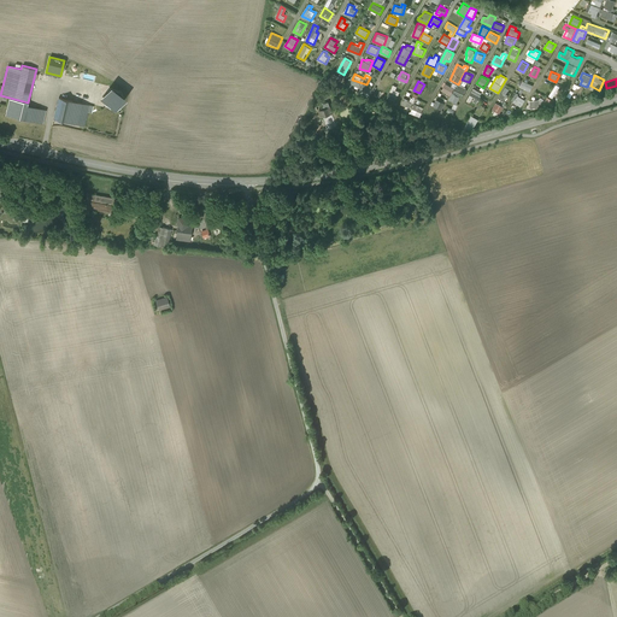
[(530,92),(534,86),(524,81),(521,87),(530,92)]
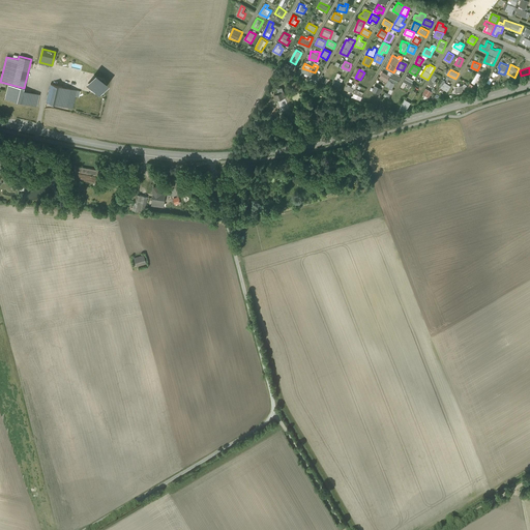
[(387,82),(390,76),(383,71),(380,78),(387,82)]
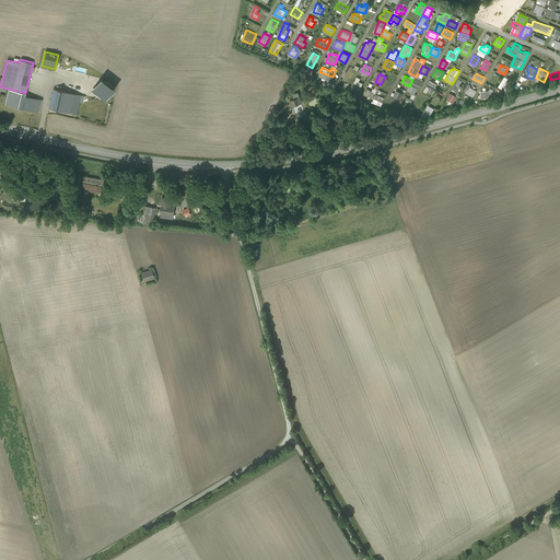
[(415,76),(410,92),(416,94),(418,88),(421,89),(424,79),(415,76)]
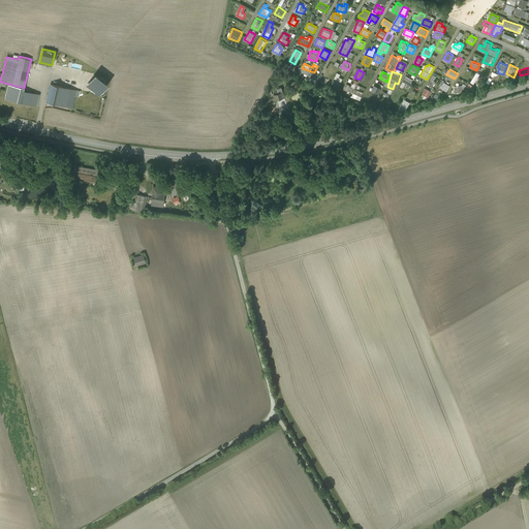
[(471,82),(474,84),(480,74),(477,71),(471,82)]
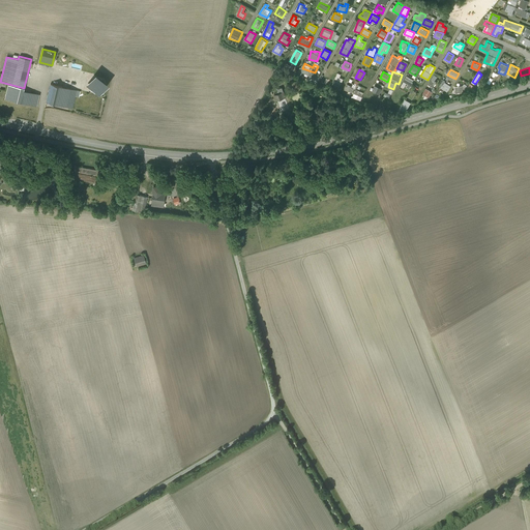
[(332,84),(340,87),(344,79),(341,77),(342,75),(339,72),(332,84)]
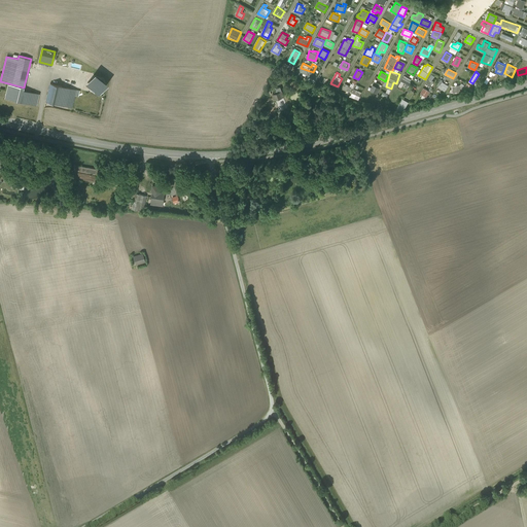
[(433,79),(435,76),(432,74),(427,82),(431,85),(434,81),(433,79)]
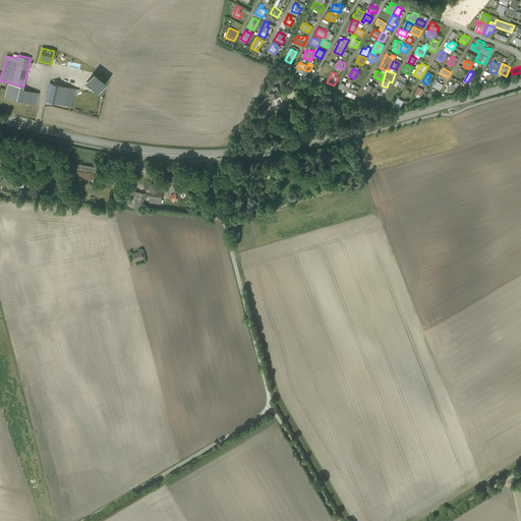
[(405,84),(408,79),(400,74),(397,79),(405,84)]
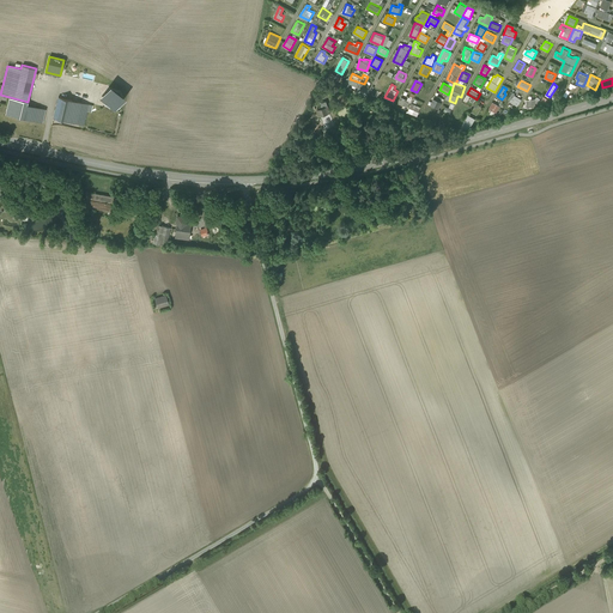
[(104,101),(107,104),(116,105),(119,104),(121,95),(120,91),(109,90),(107,91),(104,101)]
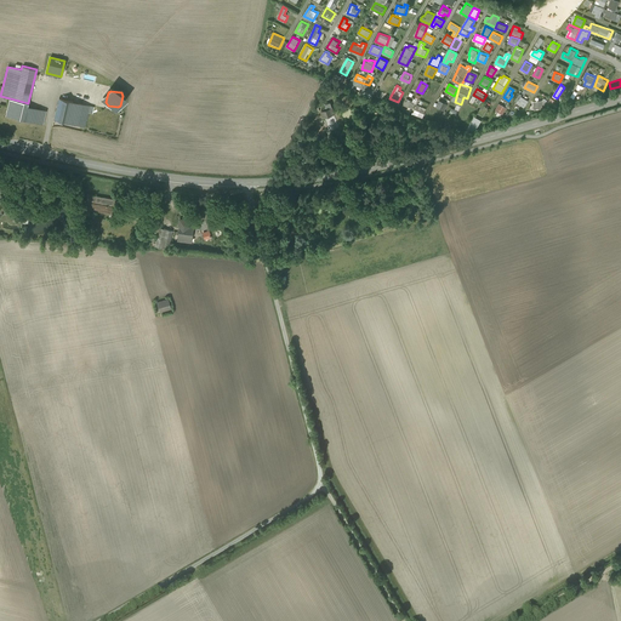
[(525,108),(530,101),(519,93),(514,101),(525,108)]
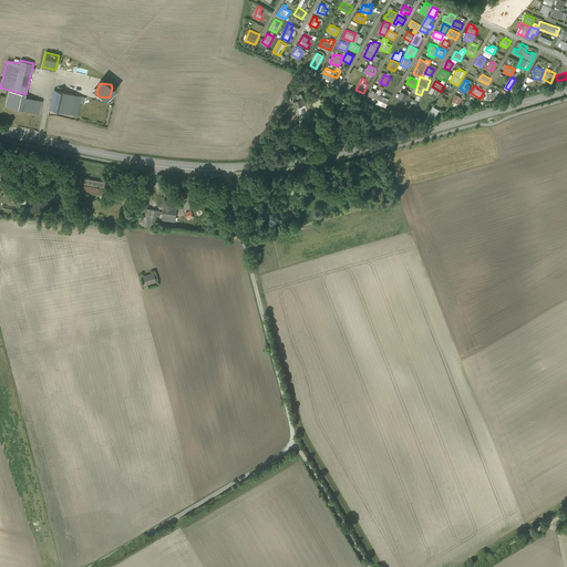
[(505,99),(508,92),(503,89),(500,95),(505,99)]
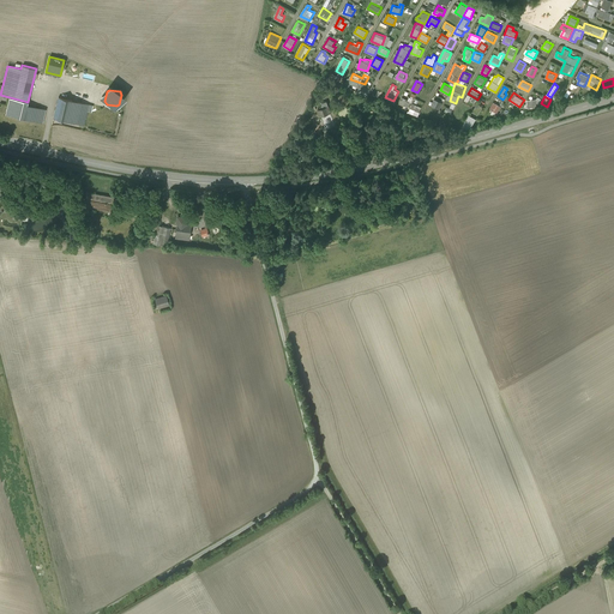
[(28,102),(10,97),(5,114),(34,121),(36,110),(41,112),(38,122),(42,124),(46,109),(28,104),(28,102)]
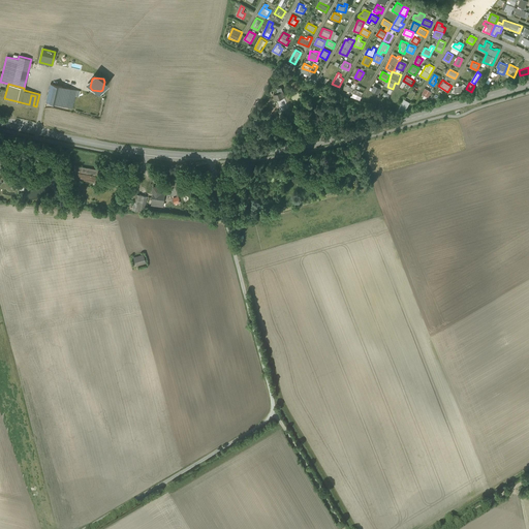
[(62,86),(51,84),(45,101),(54,103),(58,104),(62,86)]
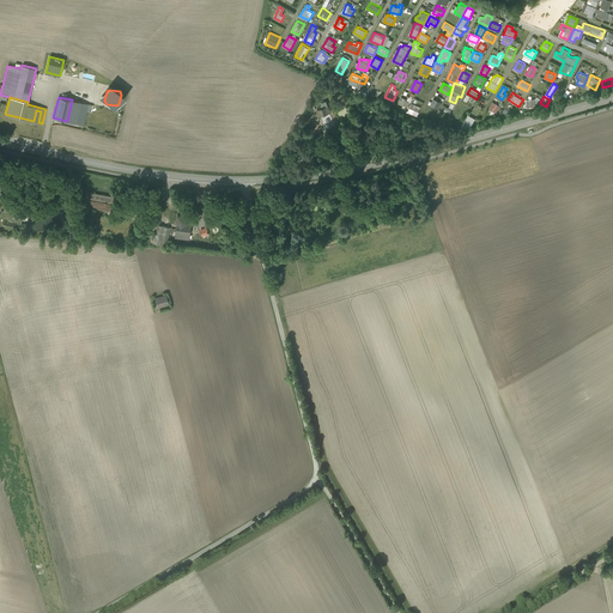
[(408,108),(412,98),(408,97),(407,99),(402,97),(399,104),(408,108)]
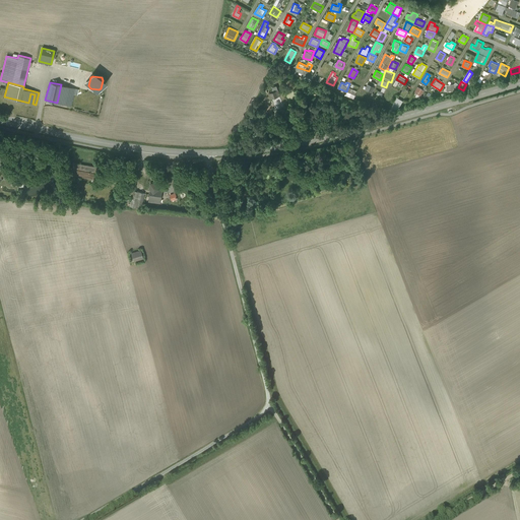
[(73,87),(61,84),(57,103),(69,106),(73,87)]
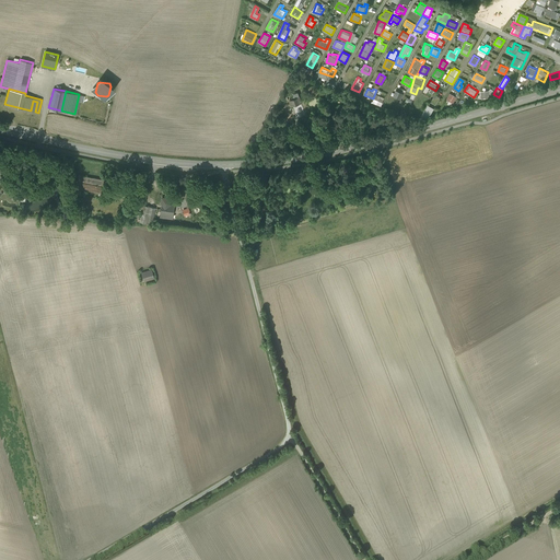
[(394,97),(401,101),(405,93),(396,91),(394,97)]
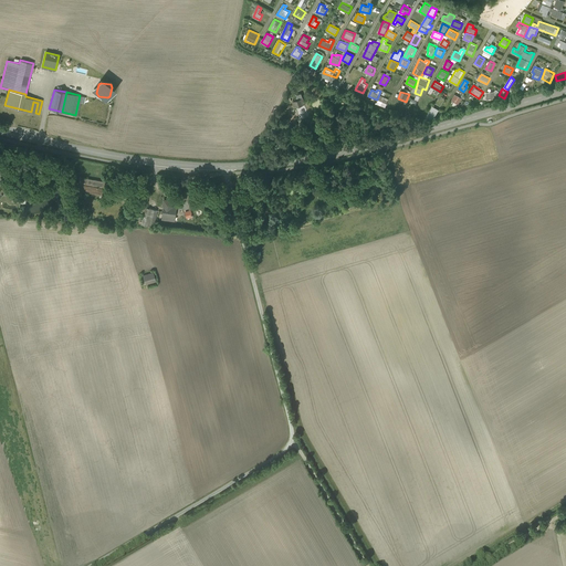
[(301,93),(296,95),(299,100),(293,102),(295,107),(302,105),(303,104),(304,102),(301,93)]
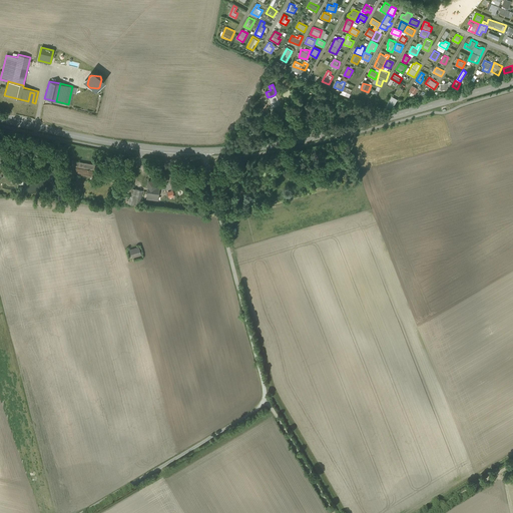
[(410,91),(416,94),(419,88),(412,85),(410,91)]
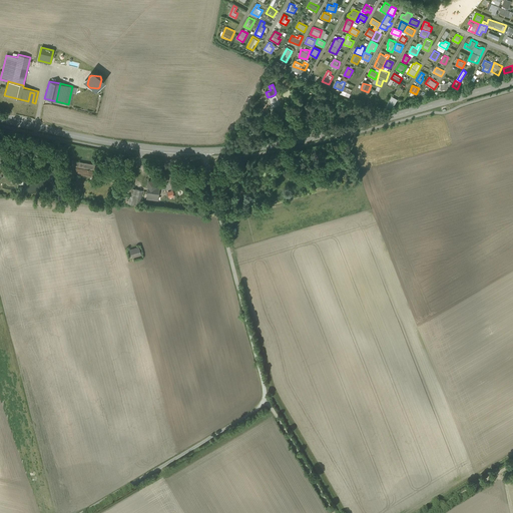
[(348,89),(348,87),(345,86),(342,94),(350,97),(352,91),(348,89)]
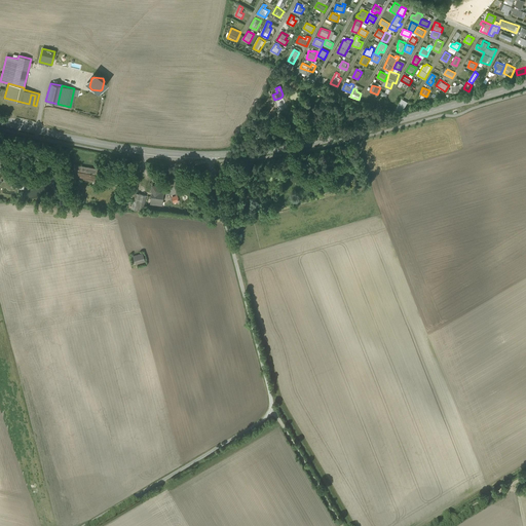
[(404,110),(408,102),(402,99),(398,107),(404,110)]
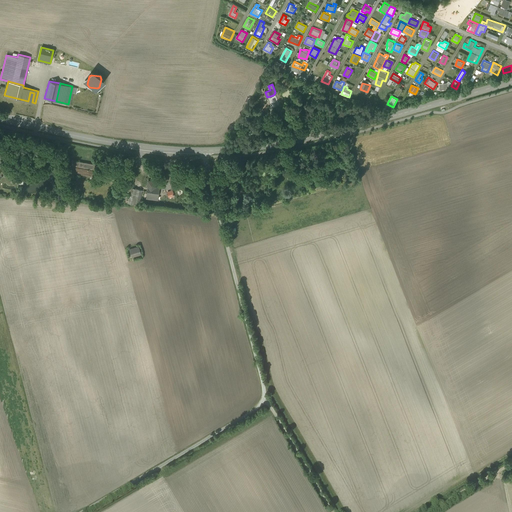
[(344,151),(338,153),(338,154),(336,154),(337,157),(334,157),(335,161),(340,160),(340,163),(343,162),(342,158),(343,158),(343,156),(345,155),(344,151)]
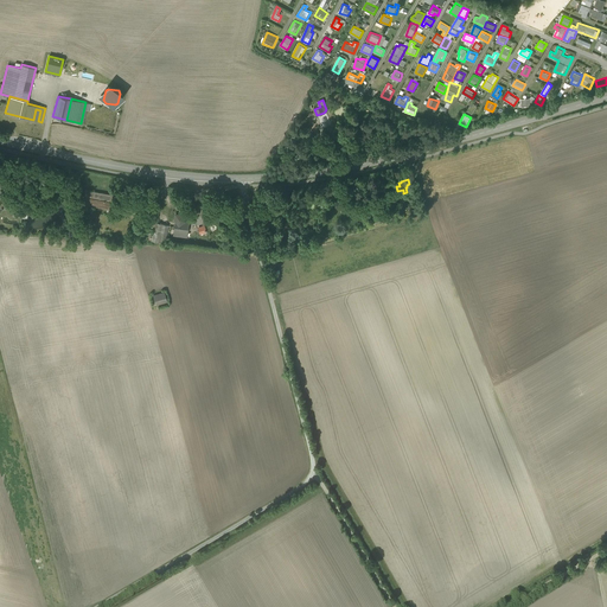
[(116,196),(85,190),(83,204),(109,209),(112,198),(115,199),(116,196)]
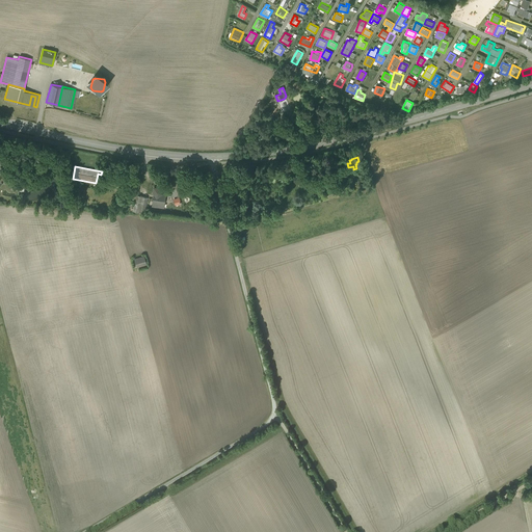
[(182,184),(173,182),(171,187),(173,187),(171,194),(179,195),(180,189),(181,189),(182,184)]
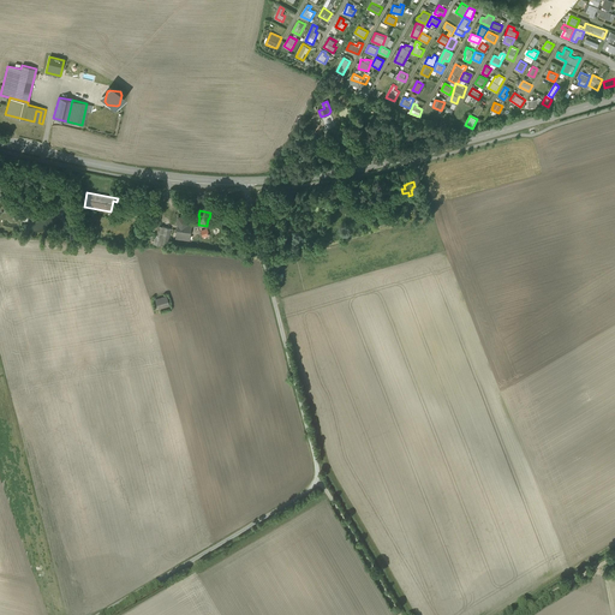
[(160,215),(154,214),(151,224),(155,225),(153,231),(156,231),(154,244),(160,245),(162,232),(163,226),(159,225),(161,218),(160,215)]
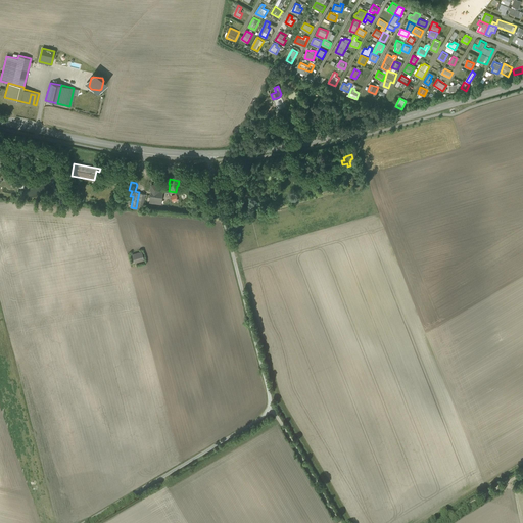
[(158,186),(151,185),(150,191),(151,191),(149,202),(157,203),(158,197),(161,197),(162,192),(158,191),(158,186)]
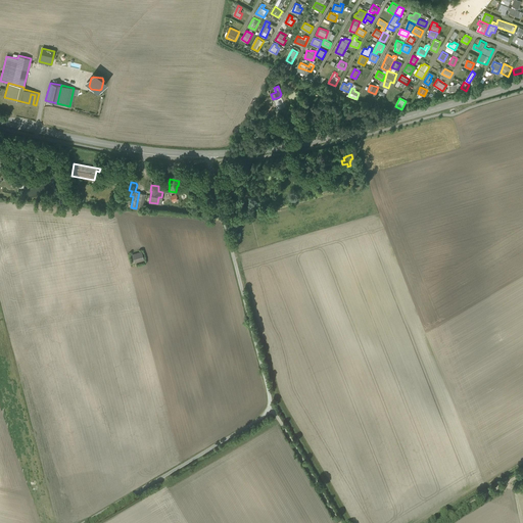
[(143,248),(133,250),(135,260),(145,258),(143,248)]
